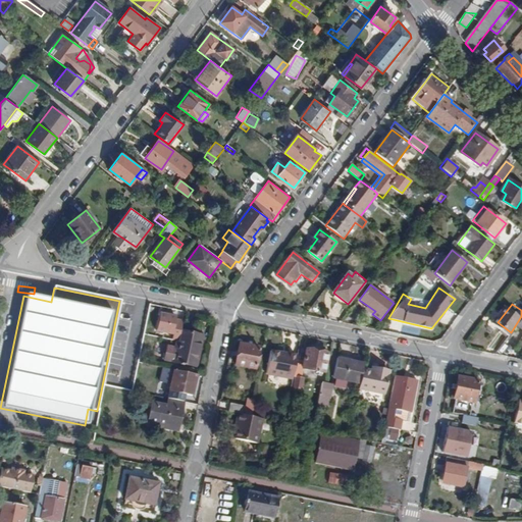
[(178,342),(180,330),(183,319),(176,318),(176,316),(160,313),(157,330),(168,332),(167,338),(178,342)]
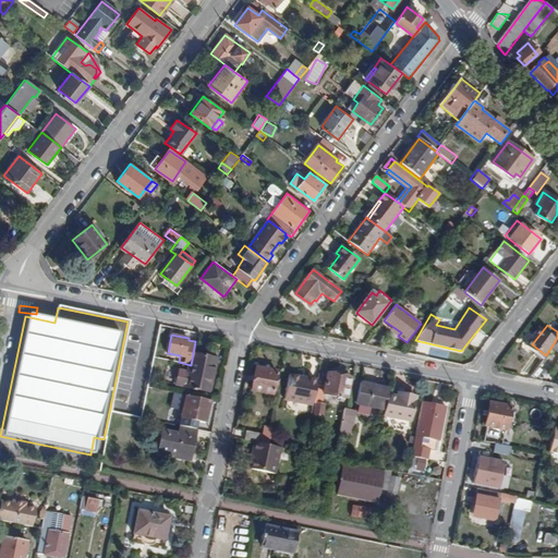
[(176,385),(208,392),(215,358),(193,353),(191,365),(189,373),(179,371),(176,385)]
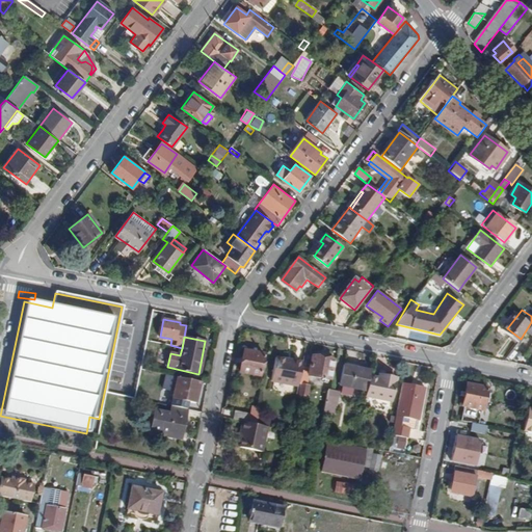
[(241,372),(260,375),(264,354),(245,350),(241,372)]
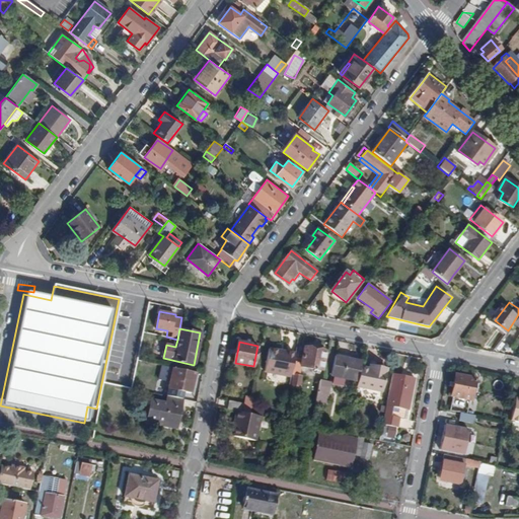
[(301,366),(322,370),(326,352),(304,347),(301,366)]
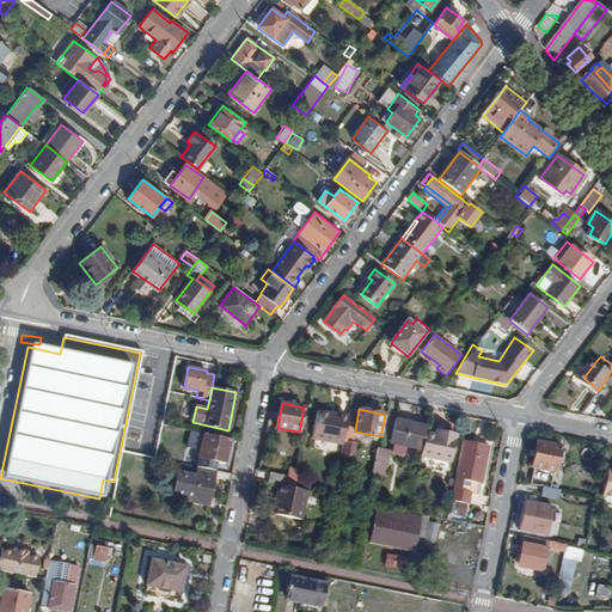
[(344,441),(346,434),(349,418),(318,411),(312,438),(343,444),(344,441)]
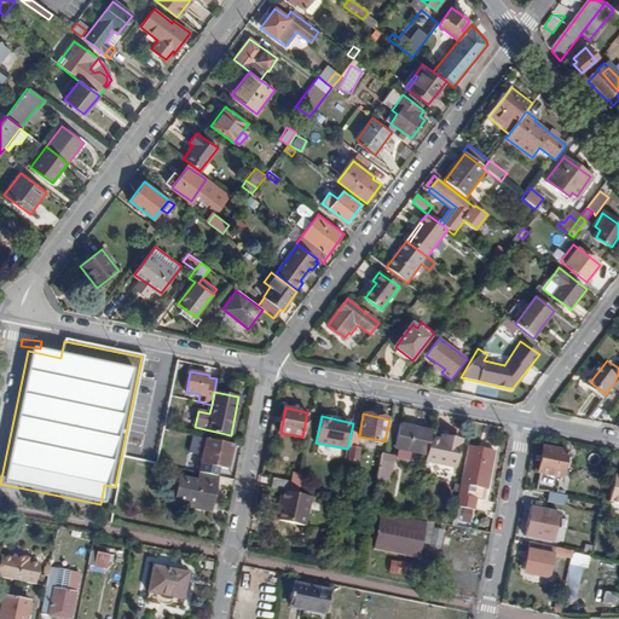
[(411,452),(427,456),(431,438),(432,431),(400,424),(395,450),(399,450),(398,458),(409,461),(411,452)]
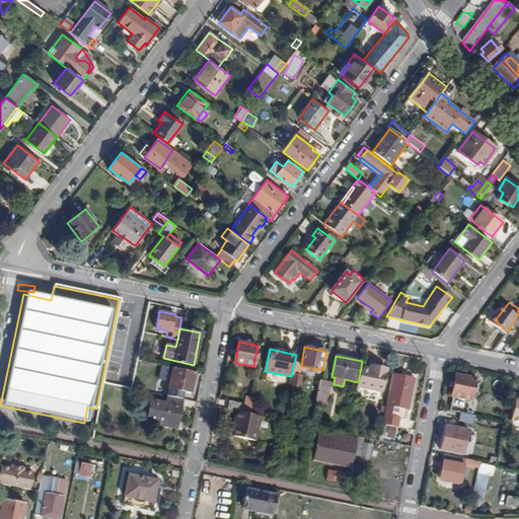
[(169,388),(192,392),(196,372),(173,367),(169,388)]
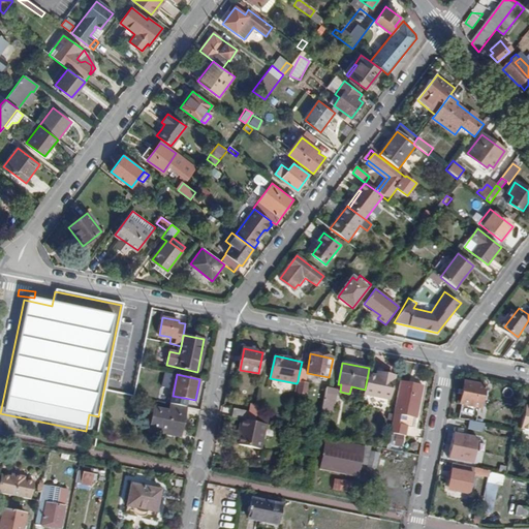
[(383,401),(390,402),(395,377),(382,375),(381,377),(376,376),(368,374),(365,390),(363,397),(383,401)]
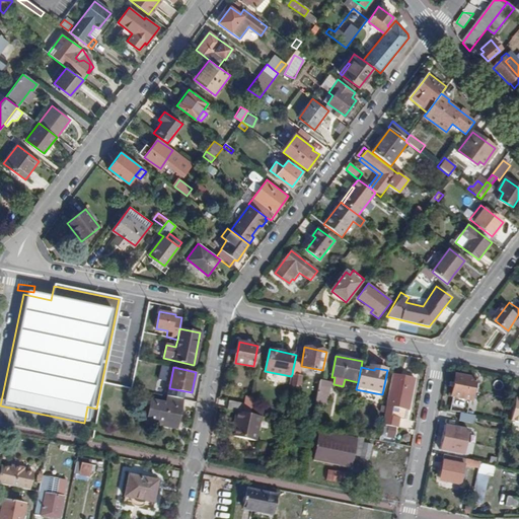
[(289,385),(298,386),(300,375),(298,375),(292,374),(291,376),(289,385)]
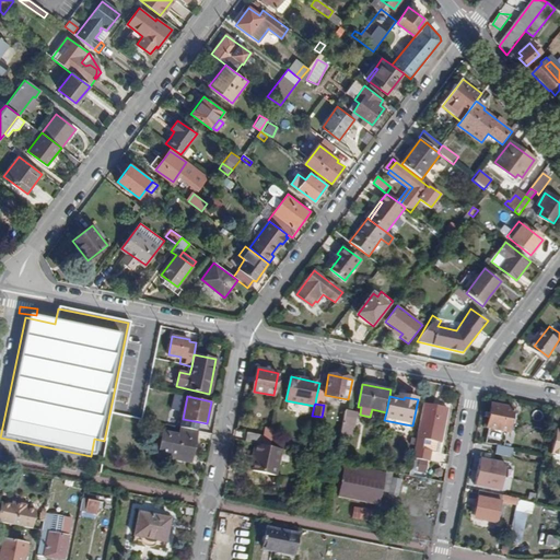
[(439,443),(441,443),(448,408),(423,404),(412,458),(429,462),(431,452),(436,453),(439,443)]
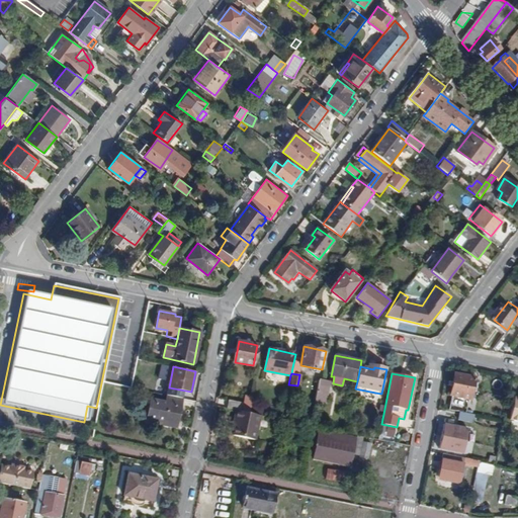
[(460,412),(467,413),(469,400),(470,401),(476,377),(455,373),(450,397),(452,397),(449,410),(460,412)]
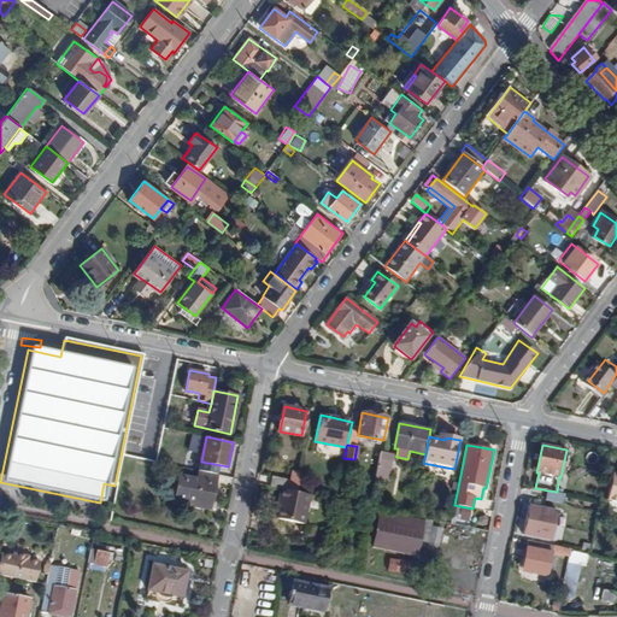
[(158,462),(172,465),(175,456),(159,452),(158,462)]
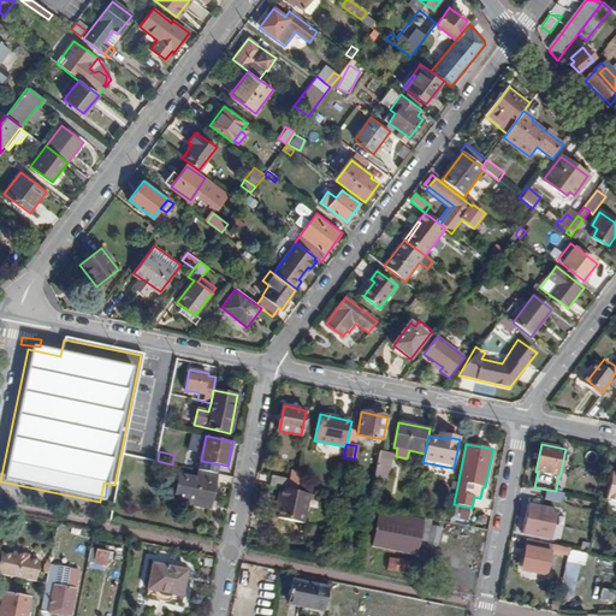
[(375,477),(389,479),(394,456),(391,455),(380,452),(375,477)]
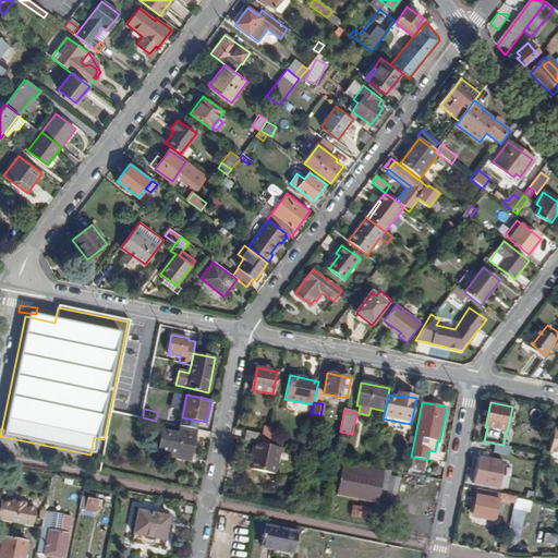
[(158,453),(191,460),(197,429),(169,423),(167,431),(164,429),(158,453)]
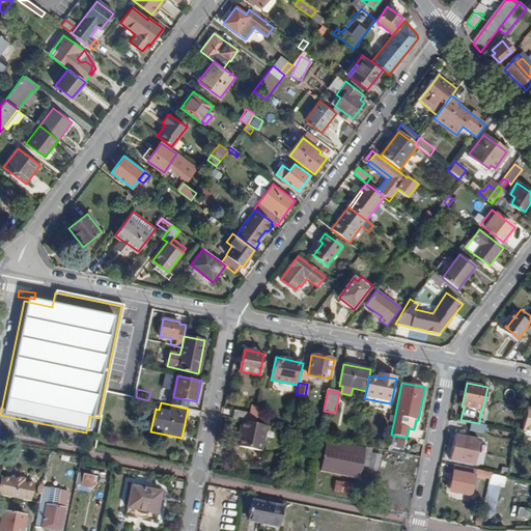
[(243,421),(255,423),(257,415),(251,414),(234,410),(233,418),(243,421)]
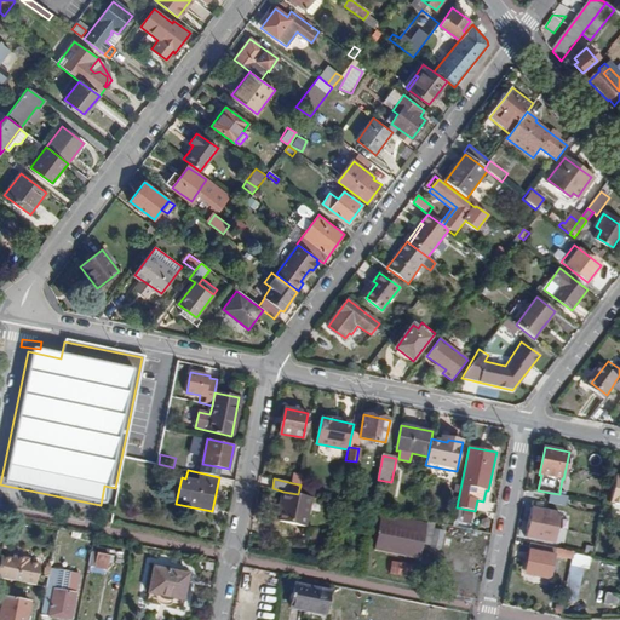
[(279,526),(304,530),(311,497),(298,494),(283,492),(280,506),(283,506),(282,511),(279,526)]
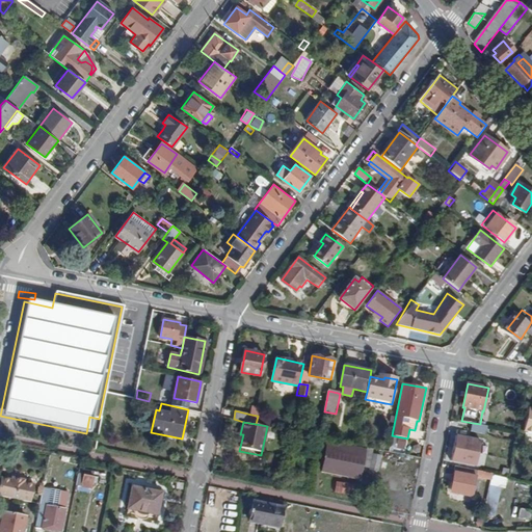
[(471,430),(485,433),(487,426),(480,424),(473,423),(471,430)]
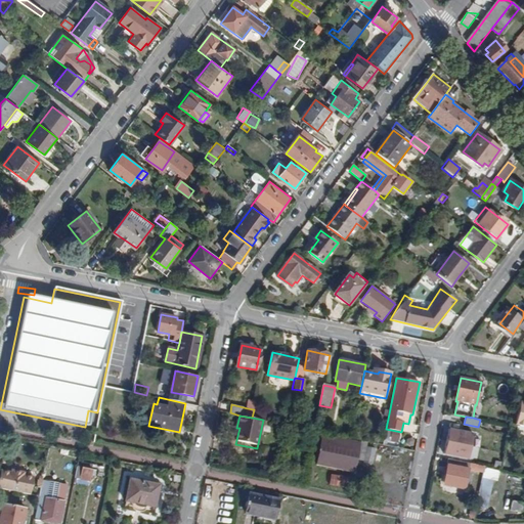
[(444,452),(477,460),(482,436),(449,430),(444,452)]
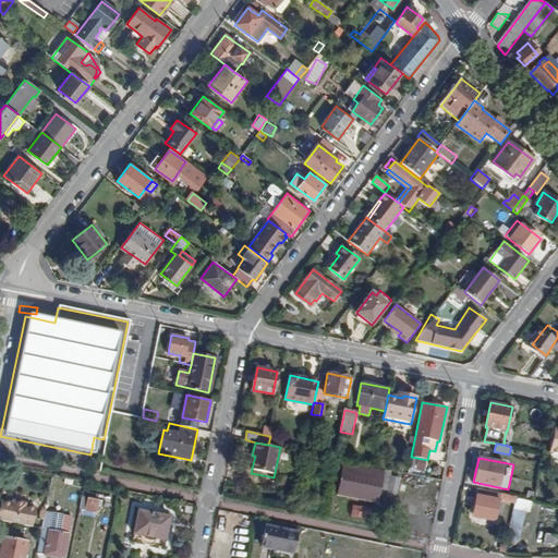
[(339,495),(377,502),(383,476),(344,468),(339,495)]
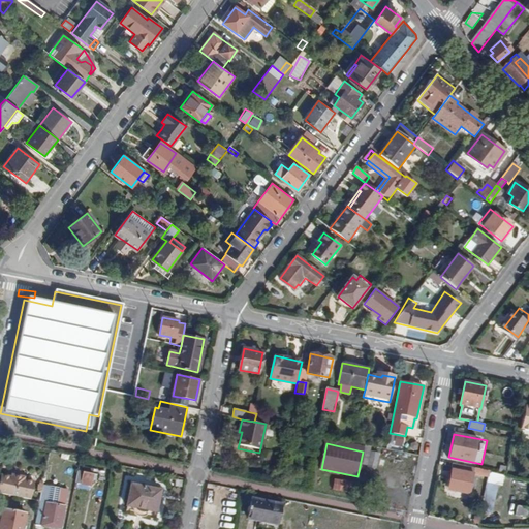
[(368,464),(376,466),(378,454),(371,452),(368,464)]
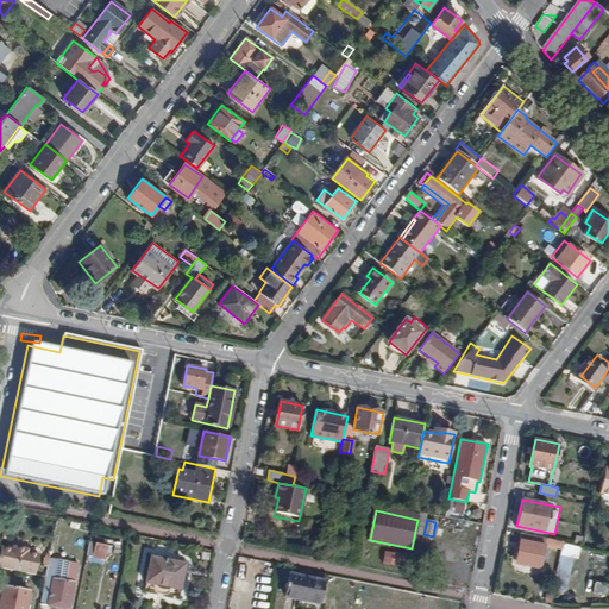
[(516,560),(541,565),(547,539),(521,534),(516,560)]
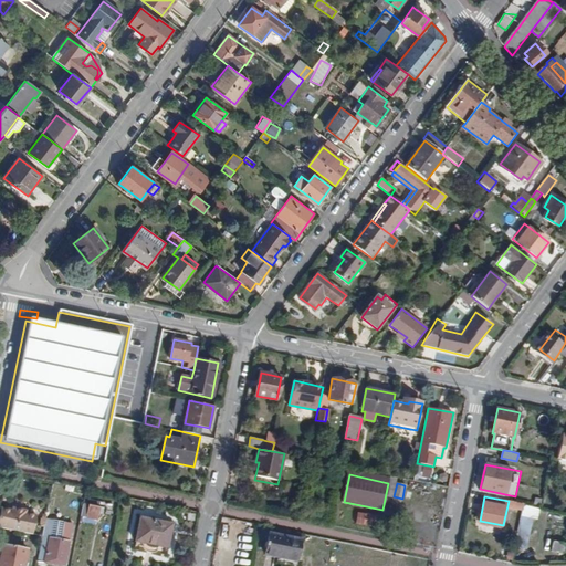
[(88,515),(97,517),(100,506),(84,503),(82,516),(87,517),(88,515)]
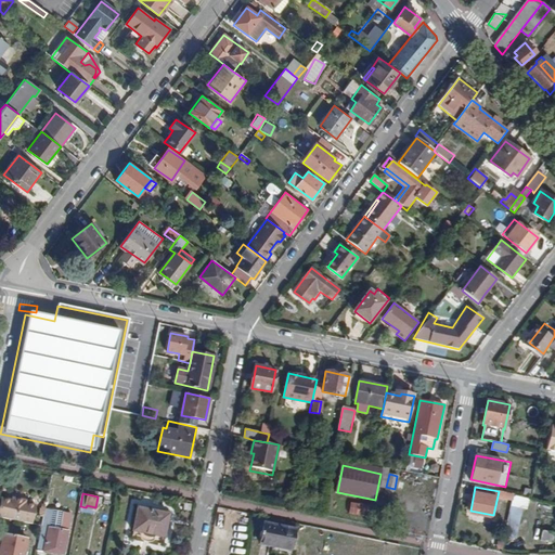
[(517,538),(520,508),(527,510),(528,498),(511,495),(505,536),(517,538)]
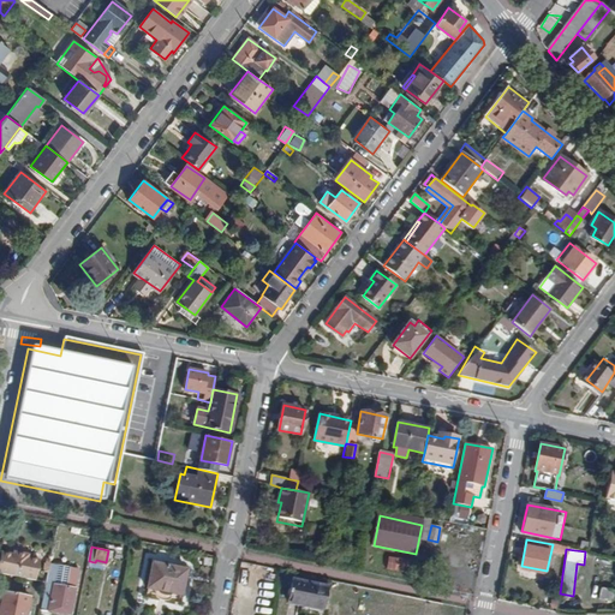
[(0,562),(0,573),(36,580),(40,560),(28,556),(29,554),(13,551),(13,554),(7,553),(3,551),(0,562)]
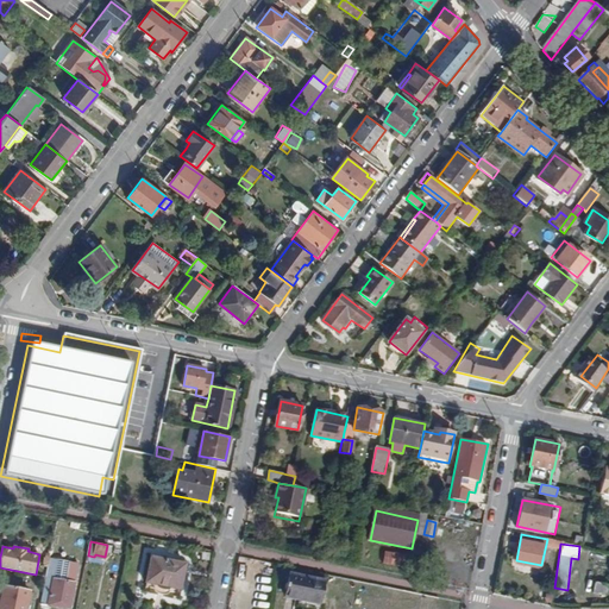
[(381,564),(401,566),(402,554),(383,551),(381,564)]
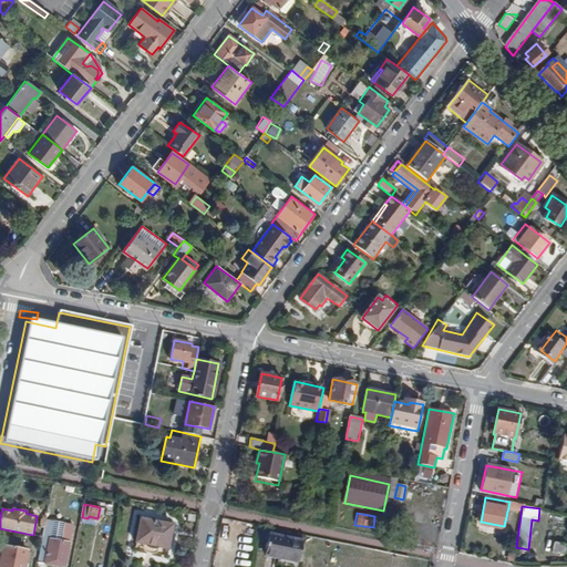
[(160,547),(167,549),(172,525),(141,518),(136,543),(145,545),(160,547)]
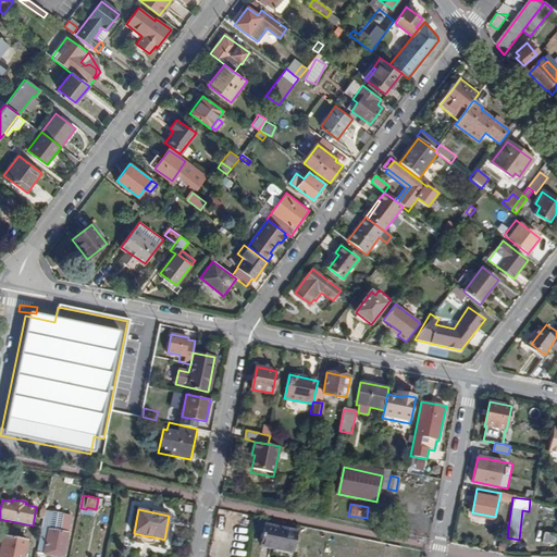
[(45,549),(64,553),(69,533),(62,532),(63,525),(45,522),(37,553),(45,555),(45,549)]
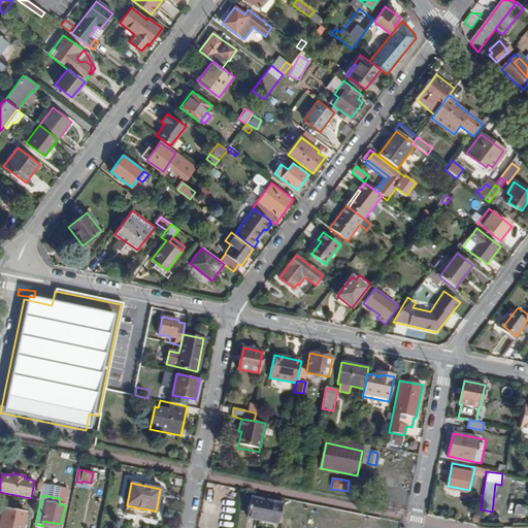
[(248,517),(275,523),(279,504),(252,497),(248,517)]
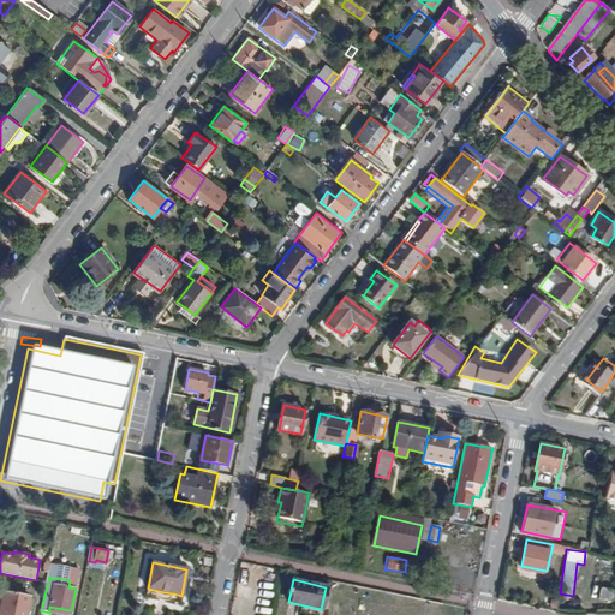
[(599,598),(611,601),(614,591),(602,589),(599,598)]
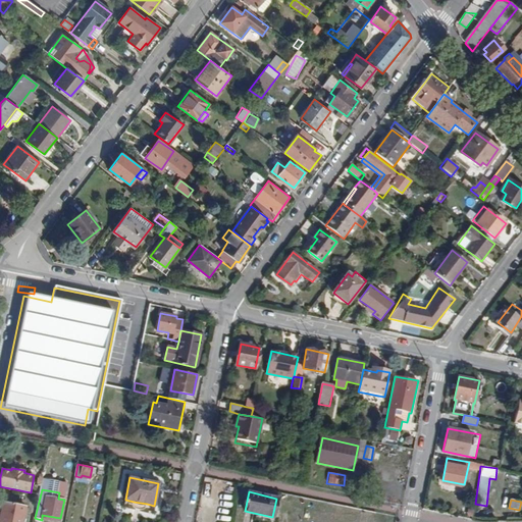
[(0,515),(0,521),(21,521),(24,507),(3,502),(1,512),(0,515)]
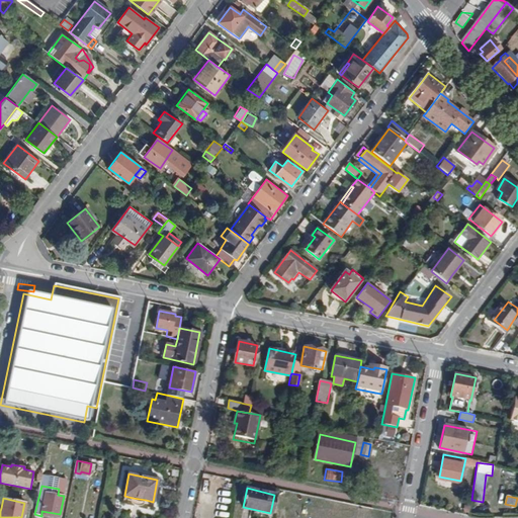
[(143,506),(146,504),(146,500),(133,498),(132,501),(134,505),(139,507),(143,506)]
